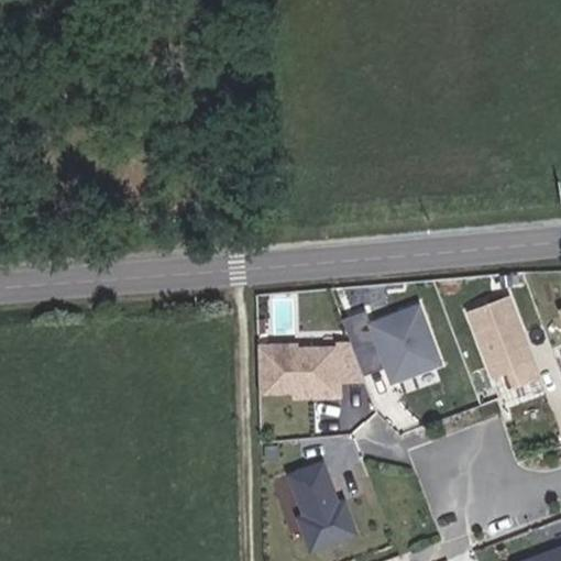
[(541,381),(510,295),(464,311),(490,384),(509,377),(514,391),(541,381)]
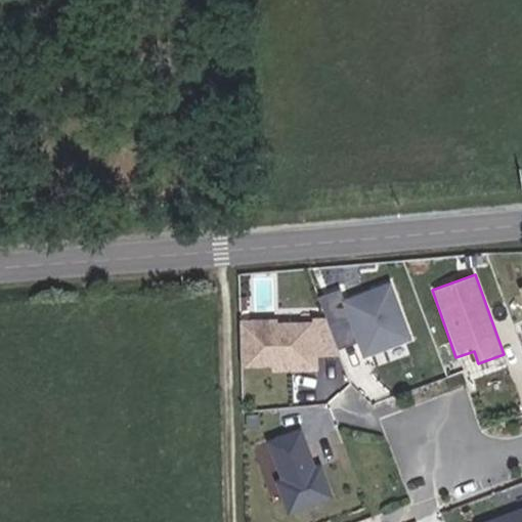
[(411,340),(390,283),(341,302),(362,359),(411,340)]
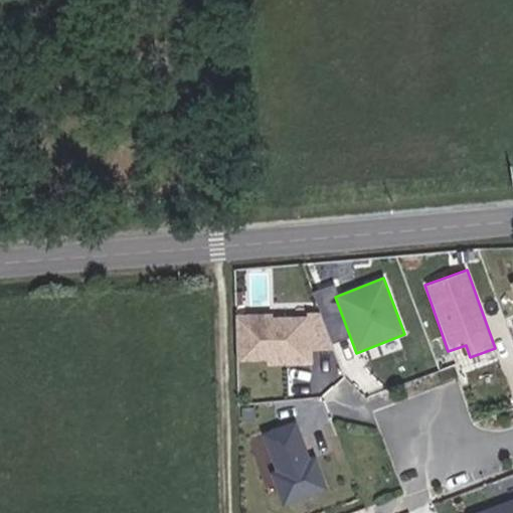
[(234,315),(236,363),(268,362),(268,369),(311,367),(309,316),(273,317),(273,314),(234,315)]
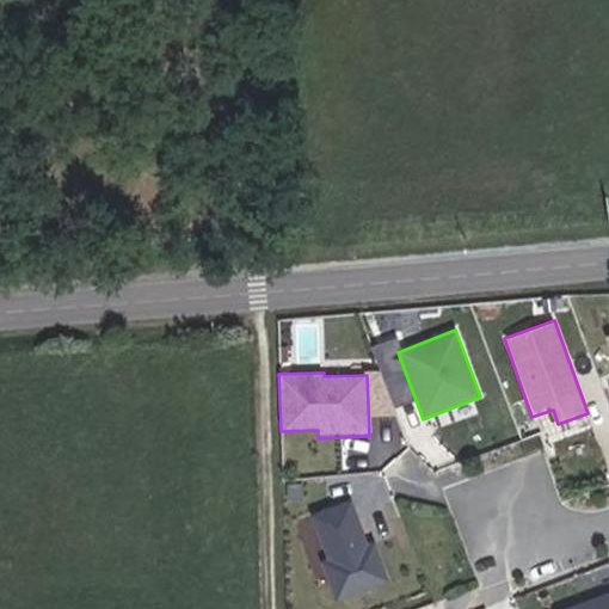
[(354,498),(308,515),(325,559),(319,564),(333,604),(392,583),(375,536),(368,539),(354,498)]
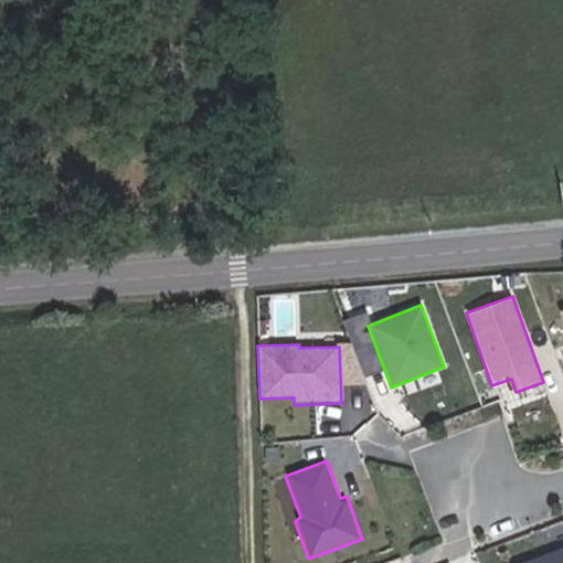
[(562,562),(562,549),(524,562),(562,562)]
